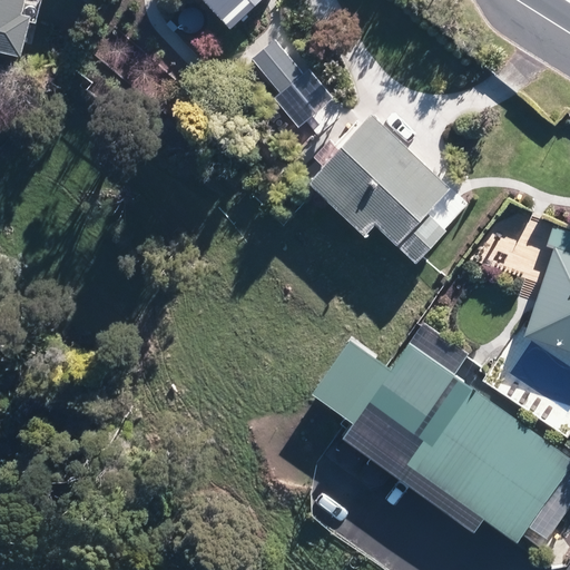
[(0,0),(0,53),(17,59),(27,19),(37,22),(41,0),(0,0)]
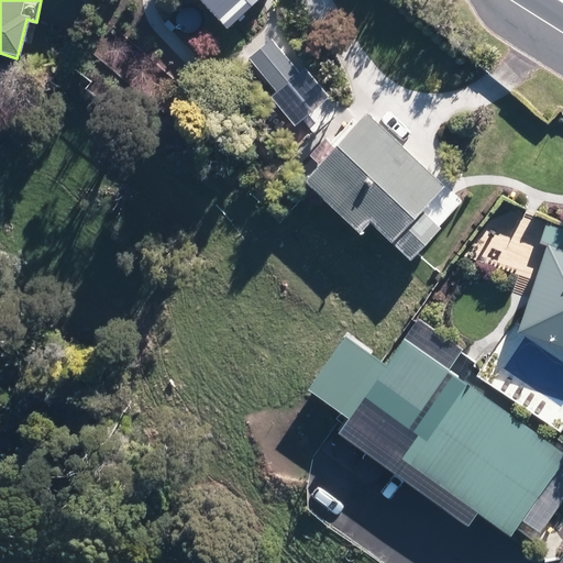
[(203,0),(225,24),(251,0),(203,0)]
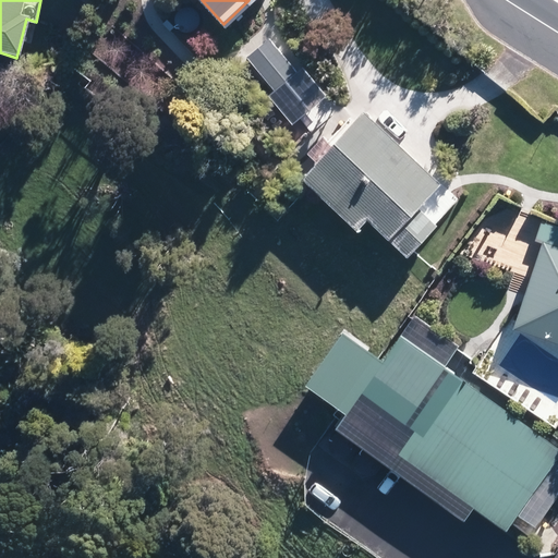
[(270,39),(250,55),(277,92),(270,96),(292,125),(326,99),(301,67),(294,72),(270,39)]
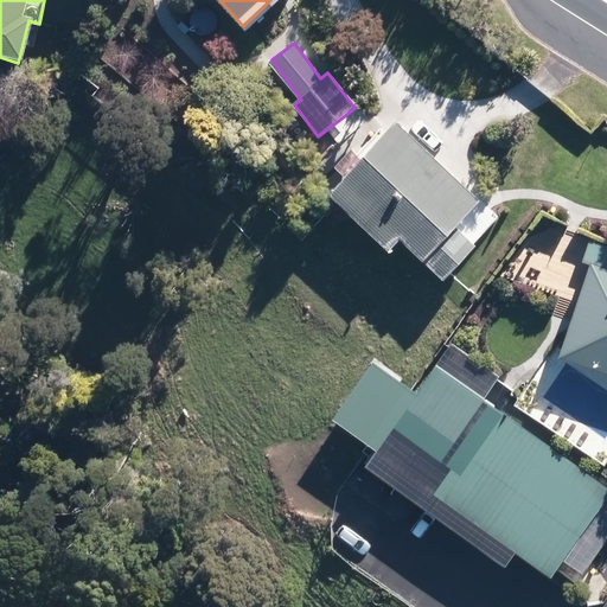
[(396,121),(324,195),(383,251),(394,241),(439,283),(475,246),(455,227),(479,202),(396,121)]
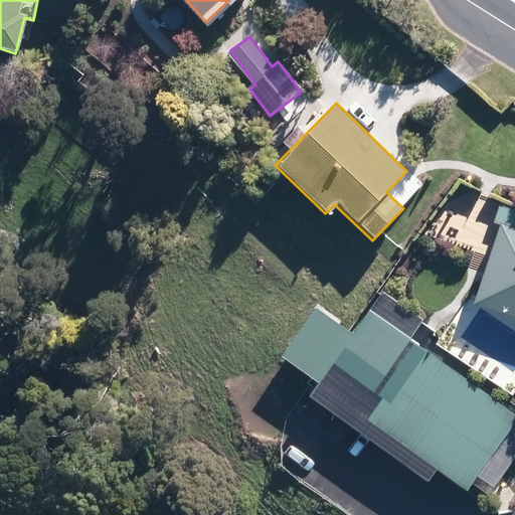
[(514,251),(512,262),(496,255),(480,302),(514,313),(514,251)]
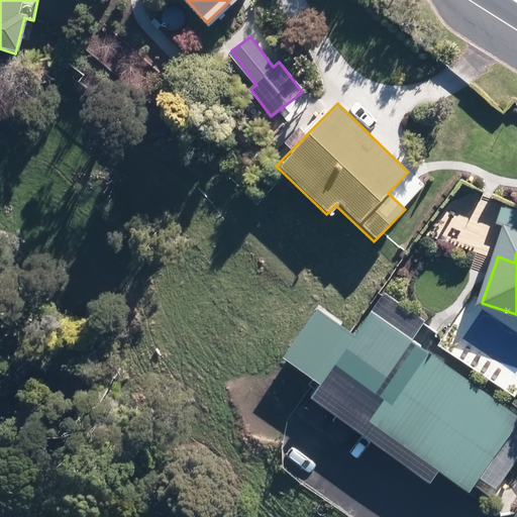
[(378,287),(301,393),(427,484),(436,471),(467,492),(472,484),(490,497),(516,457),(516,426),(515,425),(516,421),(516,414),(412,339),(426,321),(378,287)]
